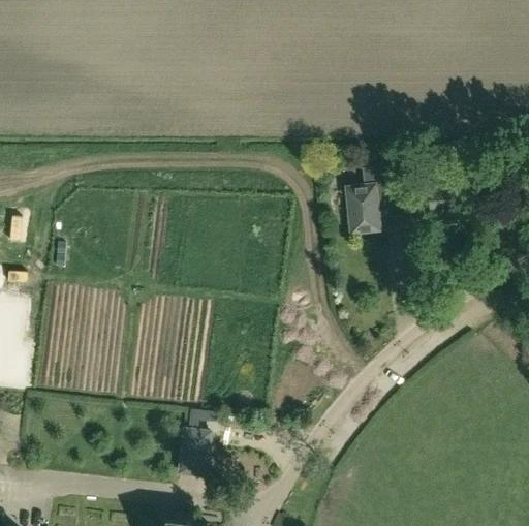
[(346,188),(351,235),(380,231),(378,211),(393,210),(389,166),(363,169),(364,186),(346,188)]
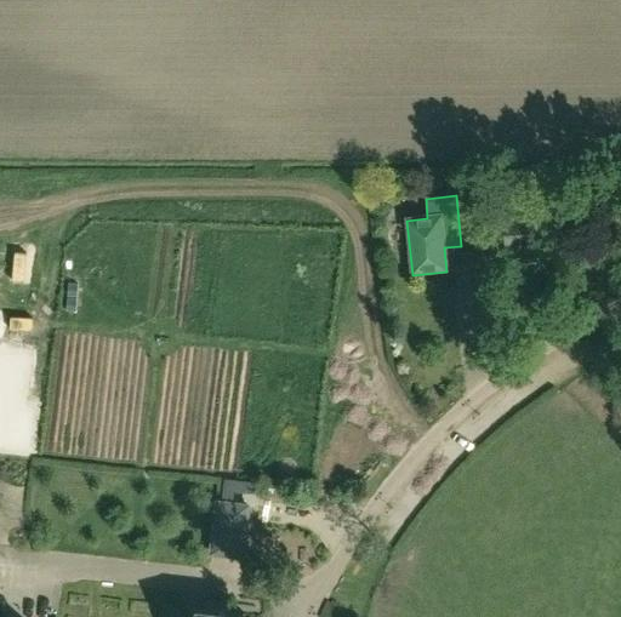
[(24,255),(13,253),(11,283),(22,284),(24,255)]
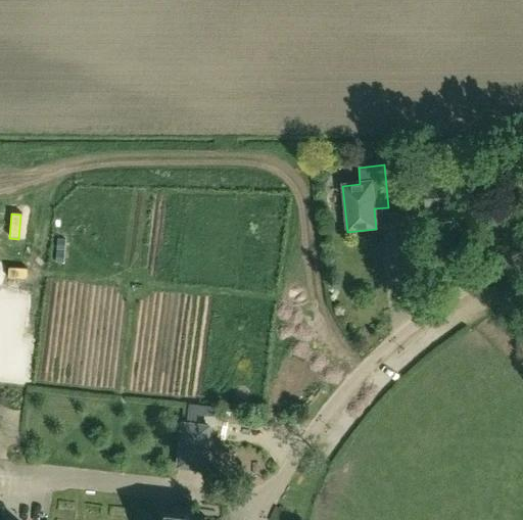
[(65,242),(57,241),(56,265),(64,265),(65,242)]
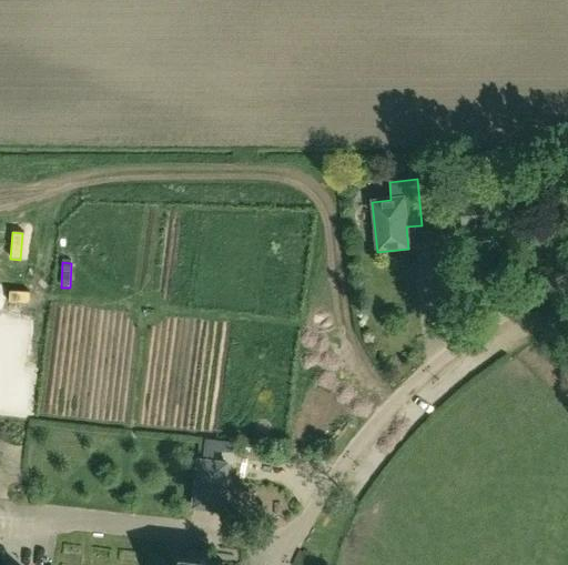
[(18,338),(7,336),(4,359),(16,360),(18,338)]
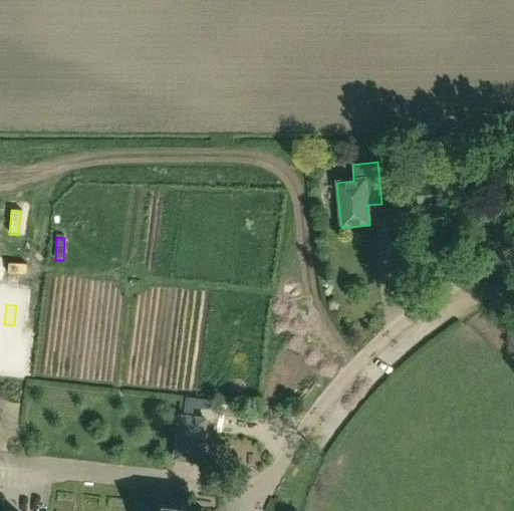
[(208,420),(179,417),(173,463),(203,466),(208,420)]
